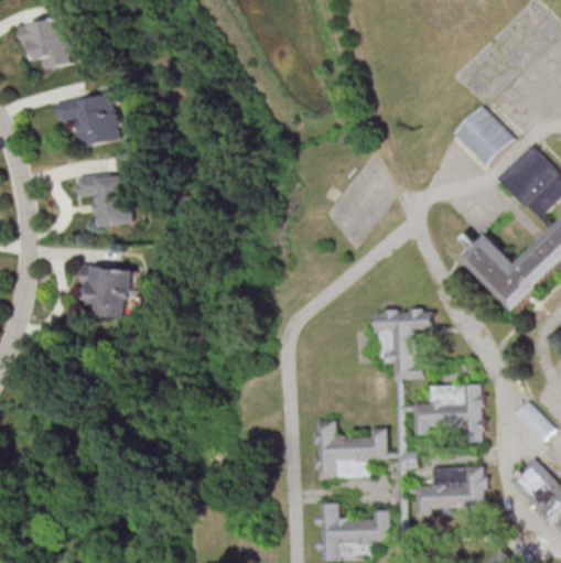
[(22,25),(25,42),(34,41),(38,62),(45,60),(47,69),(77,64),(69,17),(22,25)]
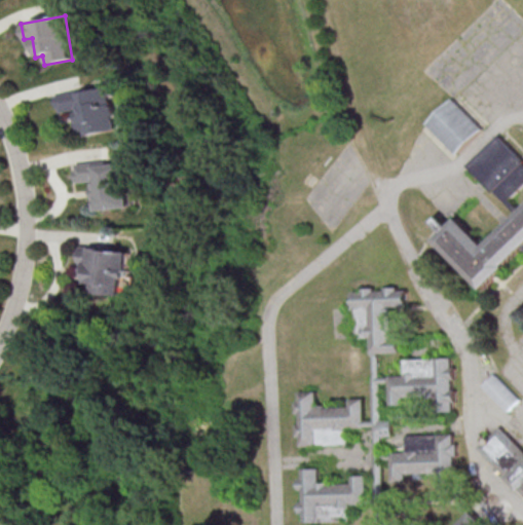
[(55,97),(59,113),(76,110),(81,137),(116,130),(108,86),(55,97)]
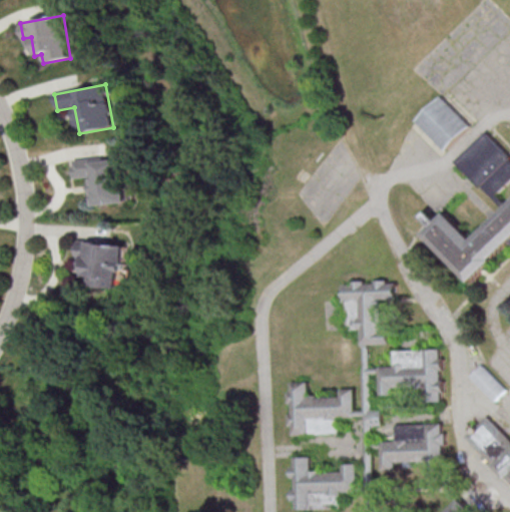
[(438,96),(467,126),(442,150),(413,121),(438,96)]
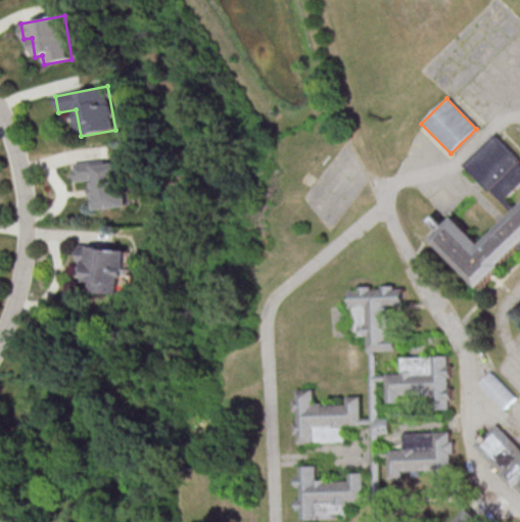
[(494,136),(519,163),(519,182),(498,203),(463,165),(494,136)]
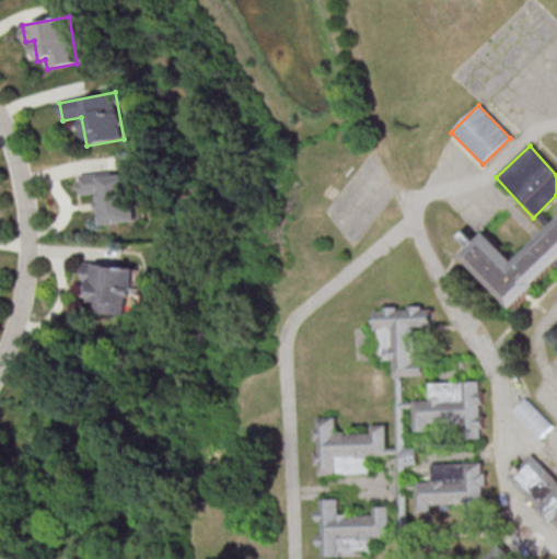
[(138,222),(136,174),(106,175),(106,174),(80,175),(81,195),(100,194),(101,224),(138,222)]
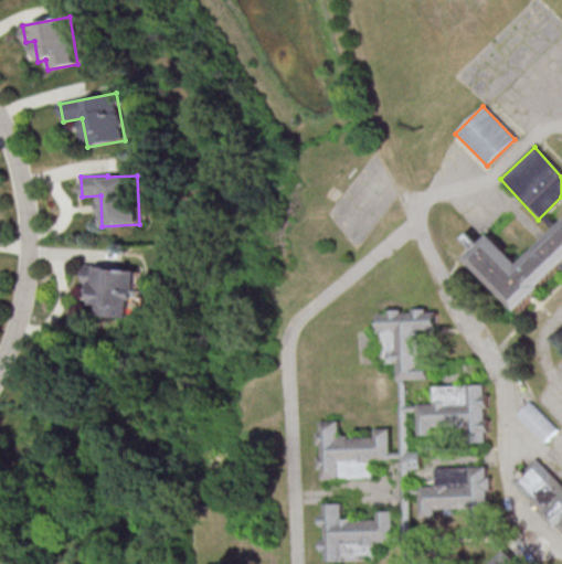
[(561,270),(558,267),(539,285),(540,287),(516,310),(465,257),(474,249),(464,240),(469,234),(479,244),(489,234),(518,264),(561,220),(561,270)]
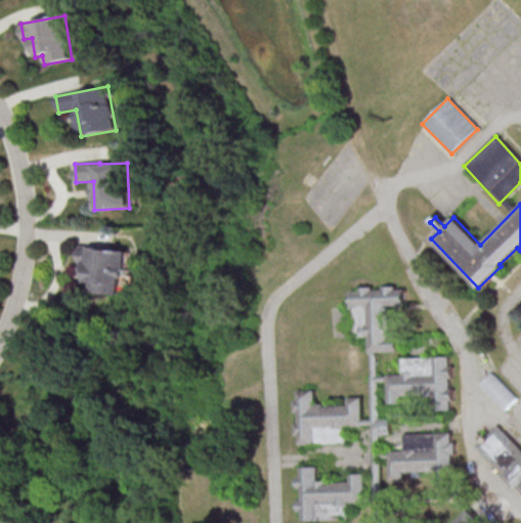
[(128,250),(79,247),(78,262),(83,262),(82,281),(89,281),(88,293),(121,294),(122,277),(127,278),(128,250)]
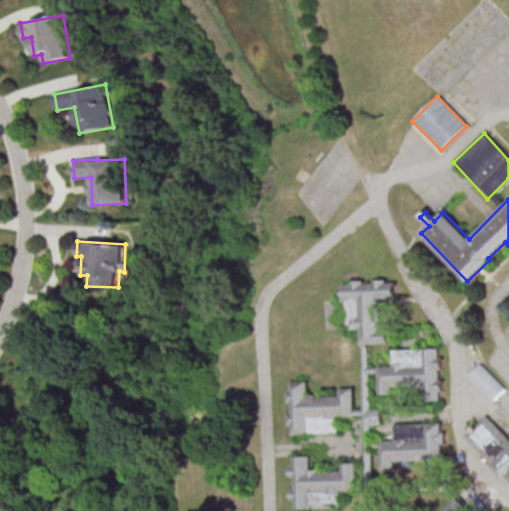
[(339,284),(349,283),(349,281),(360,280),(360,283),(371,282),(371,280),(382,279),(383,282),(392,281),(392,298),(378,299),(379,307),(377,307),(377,314),(383,314),(384,323),(378,323),(378,330),(385,329),(386,343),(365,344),(358,344),(357,344),(356,330),(342,330),(339,284)]
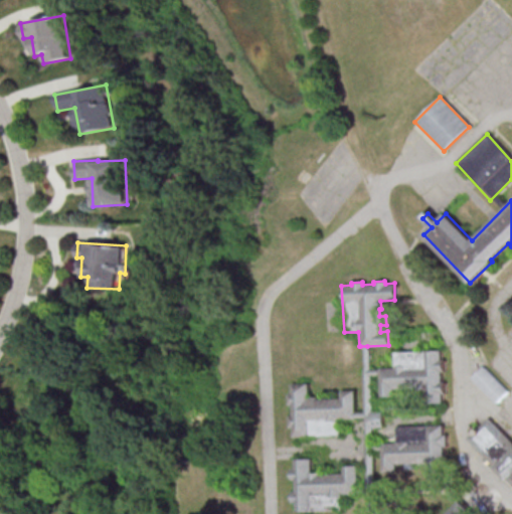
[(373,503),(378,513),(369,513),(365,506),(365,493),(356,493),(355,486),(364,486),(362,417),(353,418),(353,411),(362,411),(360,369),(361,369),(360,346),(367,346),(368,369),(377,369),(377,375),(368,375),(370,410),(380,410),(381,427),(370,427),(371,444),(380,444),(380,450),(371,450),(373,503)]
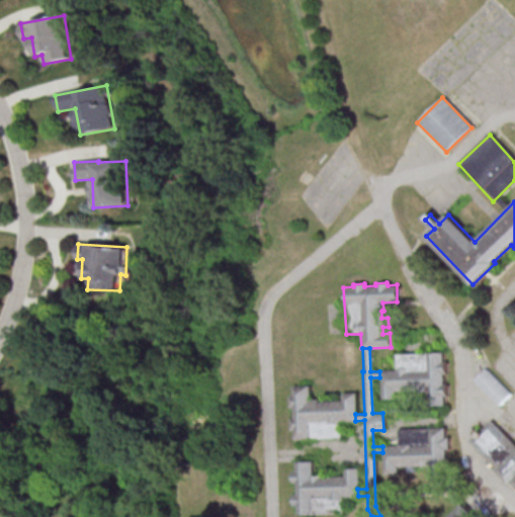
[(441,353),(441,363),(444,363),(444,374),(441,374),(442,385),(444,385),(445,397),(442,397),(442,406),(425,407),(425,393),(417,393),(417,391),(410,392),(410,398),(401,398),(400,392),(394,392),(395,399),(380,400),(379,377),(379,371),(379,370),(395,369),(394,355),(441,353)]
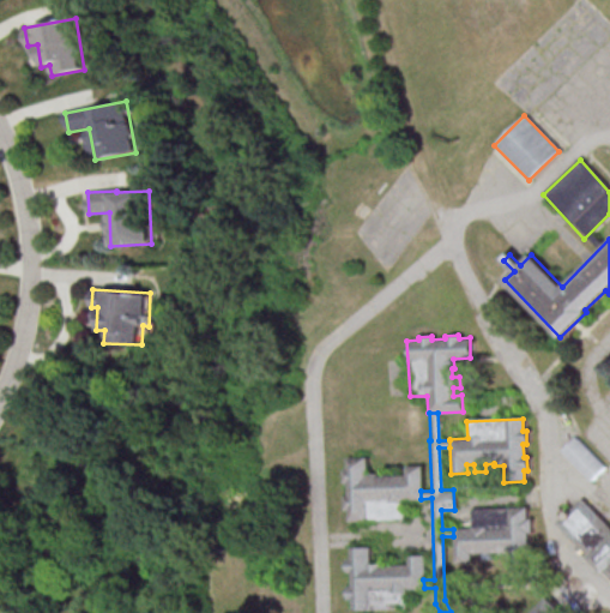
[(572,437),(602,467),(587,481),(557,452),(572,437)]
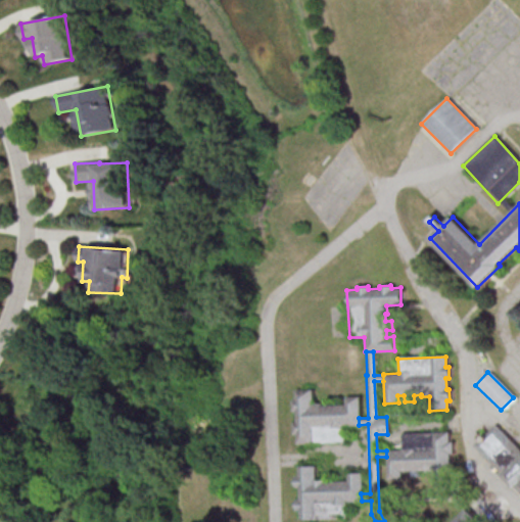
[(296,443),(296,434),(293,434),(293,422),(295,422),(295,411),(292,411),(292,399),(295,399),(294,390),(312,389),(313,404),(320,404),(321,406),(328,405),(328,398),(337,398),(337,405),(343,405),(343,396),(358,396),(359,418),(359,425),(359,426),(343,427),(344,441),(296,443)]
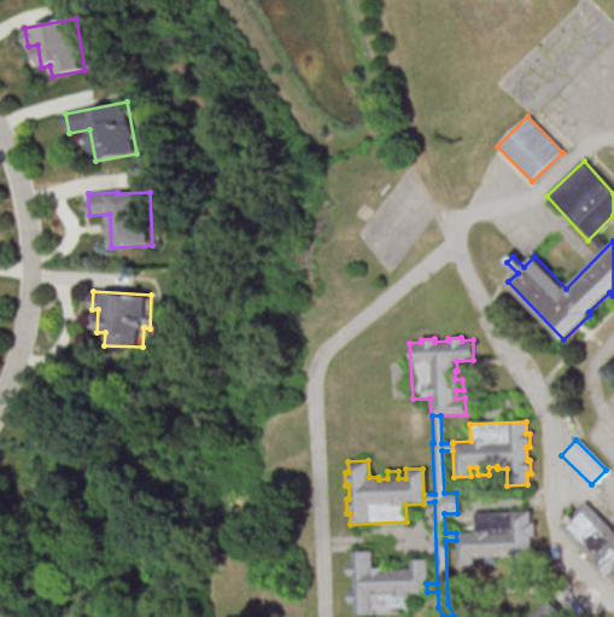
[(613,586),(559,525),(585,501),(613,531),(613,586)]
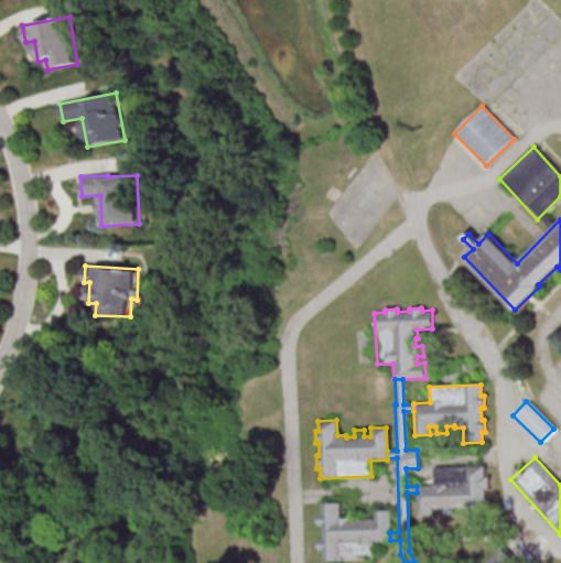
[(484,466),(484,476),(487,476),(487,489),(485,489),(485,500),(488,500),(488,513),(485,513),(485,523),(466,523),(466,509),(457,509),(457,507),(450,507),(450,513),(440,513),(440,507),(432,508),(433,516),(418,516),(417,493),(417,486),(417,484),(433,484),(432,467),(484,466)]
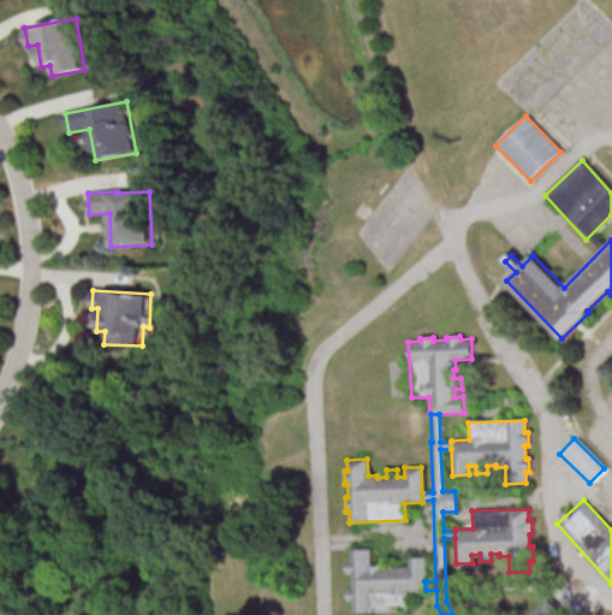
[(352,613),(352,602),(349,602),(348,587),(351,587),(351,574),(348,574),(348,561),(350,561),(350,550),(370,549),(372,566),(380,566),(380,568),(390,567),(390,560),(400,560),(400,567),(408,567),(408,557),(425,557),(425,581),(426,590),(426,592),(408,592),(409,610),(352,613)]
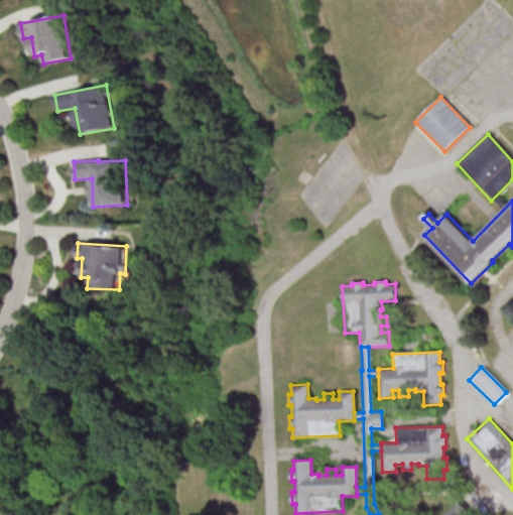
[(445,514),(460,502),(471,514),(445,514)]
